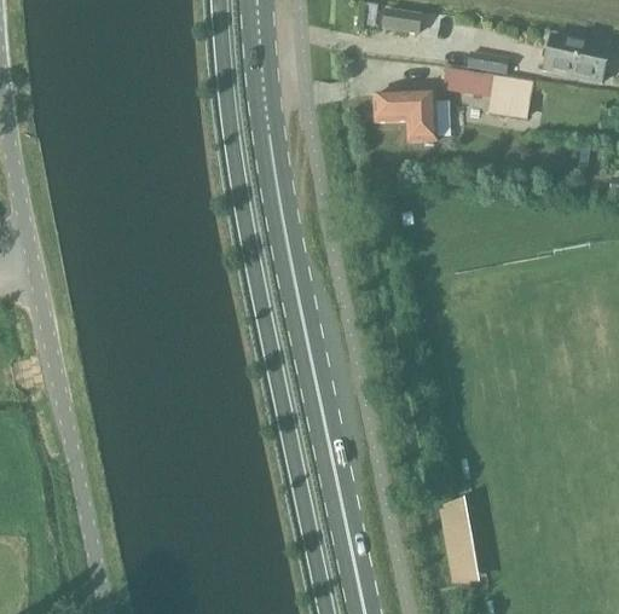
[(418,7),(385,4),(382,23),(416,27),(418,7)]
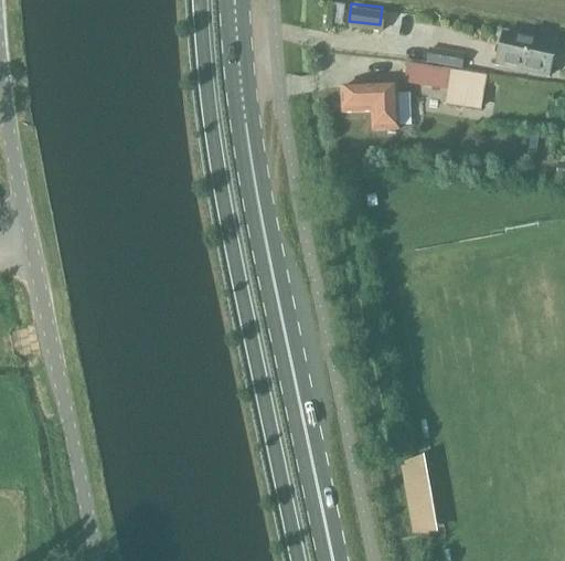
[(555,42),(502,30),(494,64),(547,75),(555,42)]
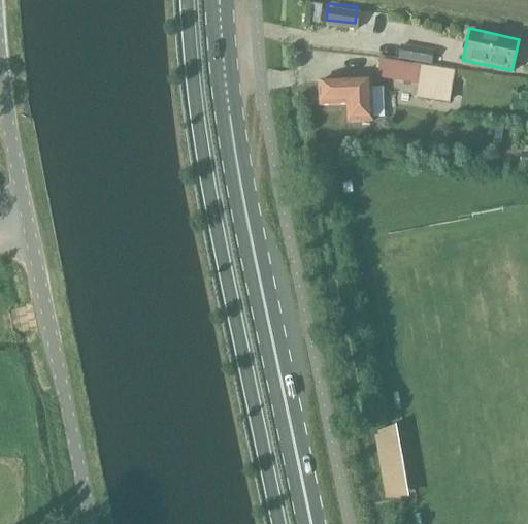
[(433,47),(401,42),(399,57),(431,62),(433,47)]
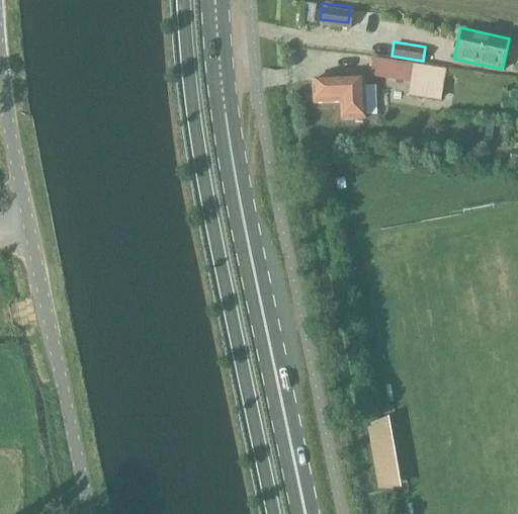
[(433,98),(438,67),(374,56),(371,72),(410,79),(407,93),(433,98)]
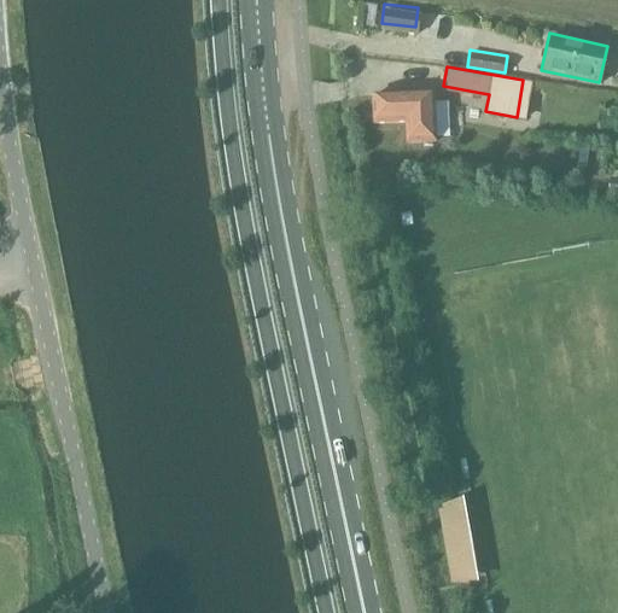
[(431,92),(406,93),(374,94),(375,121),(404,120),(406,141),(433,140),(431,92)]
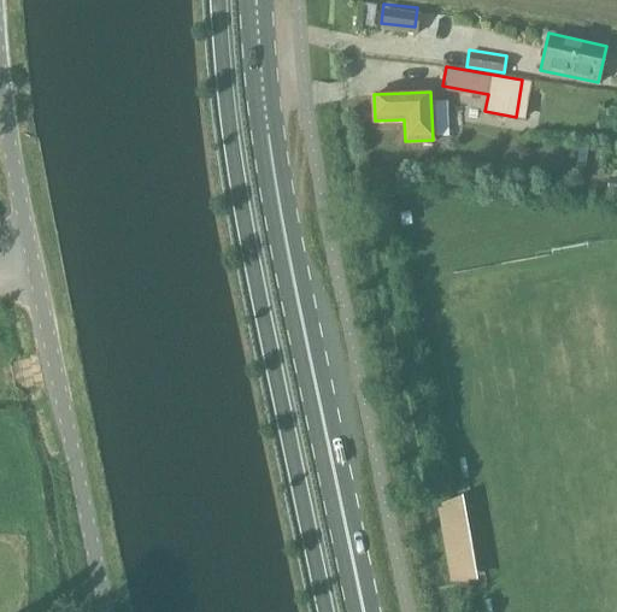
[(401,223),(412,222),(411,210),(410,210),(400,211),(399,212),(401,223)]
